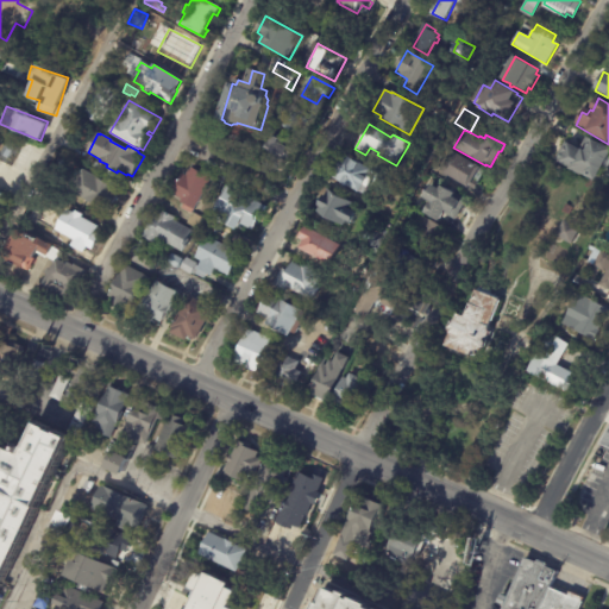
[(302,148),(297,156),(290,152),(282,168),(264,158),(276,136),(280,138),(281,136),(302,148)]
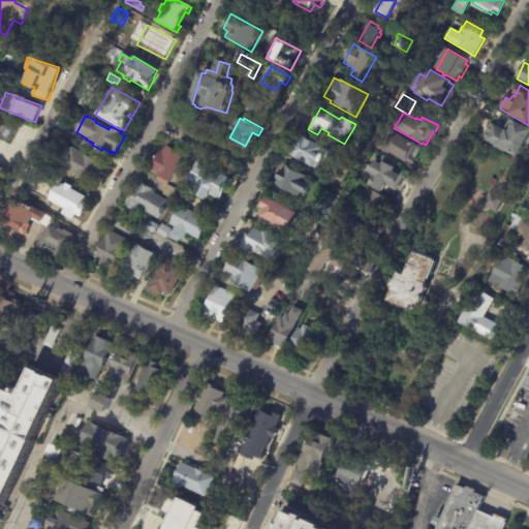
[(26,133),(23,139),(21,137),(19,141),(14,138),(17,134),(14,134),(22,122),(28,126),(24,132),(26,133)]
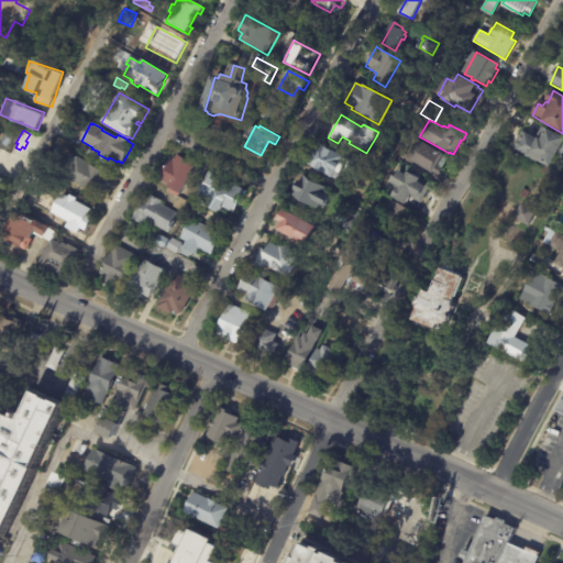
[(562,138),(562,144),(551,168),(540,163),(540,164),(529,157),(529,156),(518,151),(519,148),(519,147),(521,143),(522,142),(525,135),(526,136),(527,133),(539,140),(540,139),(542,140),(548,130),(562,138)]
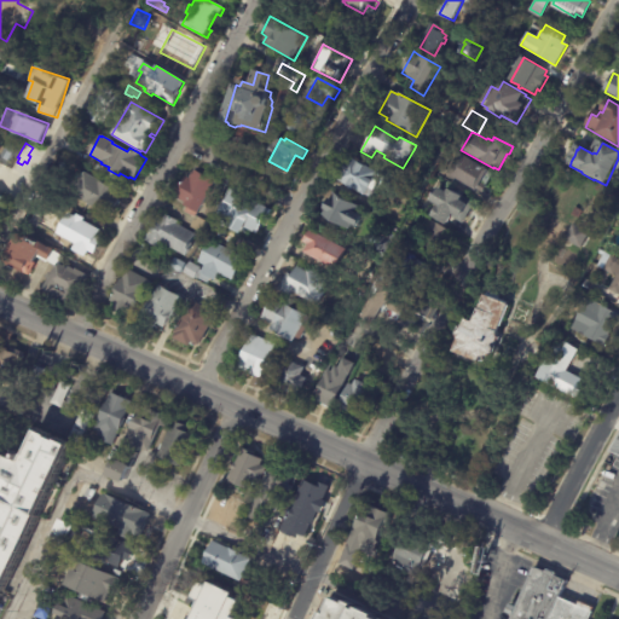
[(34,157),(30,155),(36,145),(45,149),(39,160),(34,157)]
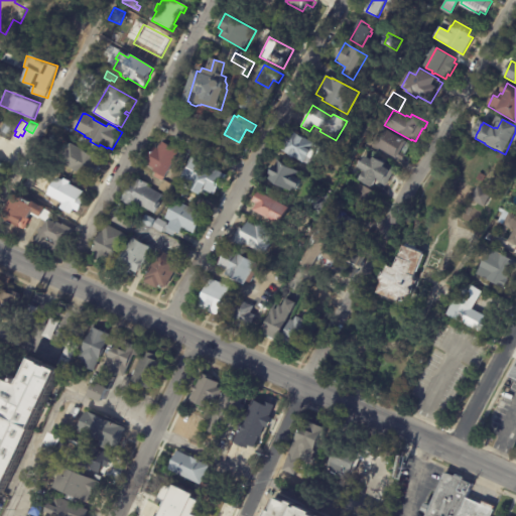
[(407,142),(401,153),(405,155),(402,161),(398,159),(388,154),(386,156),(380,152),(381,150),(373,145),(383,128),(407,142)]
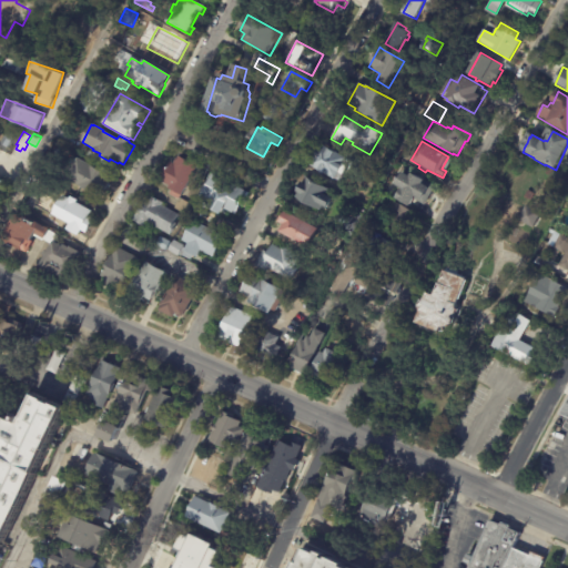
[(346,160),(335,181),(310,165),(321,144),(346,160)]
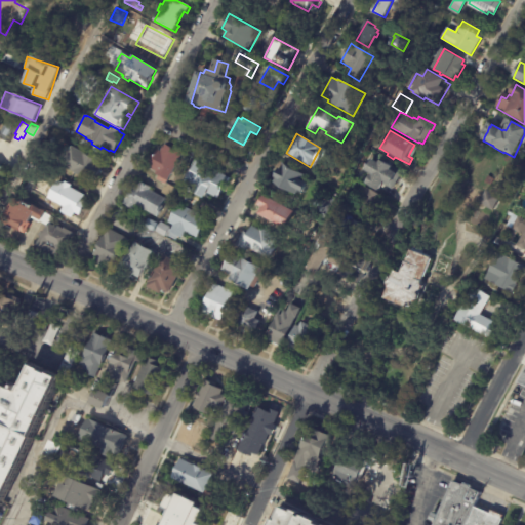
[(182,151),(185,153),(169,182),(168,182),(166,185),(158,180),(160,176),(157,175),(158,172),(150,168),(159,151),(162,152),(163,148),(165,149),(166,146),(173,150),(174,148),(182,151)]
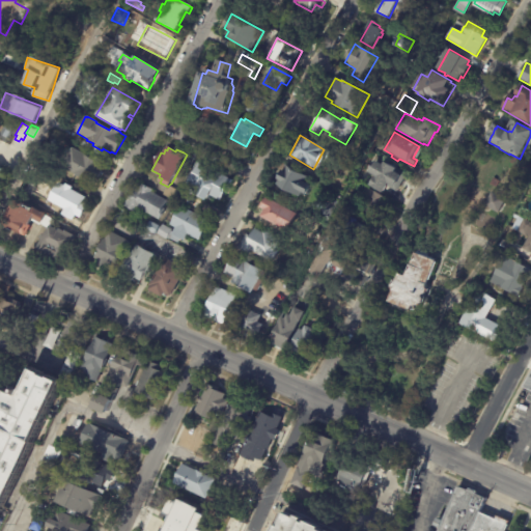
[(101,173),(99,178),(95,177),(92,184),(60,167),(70,151),(71,152),(73,149),(103,166),(100,171),(102,172),(101,173)]
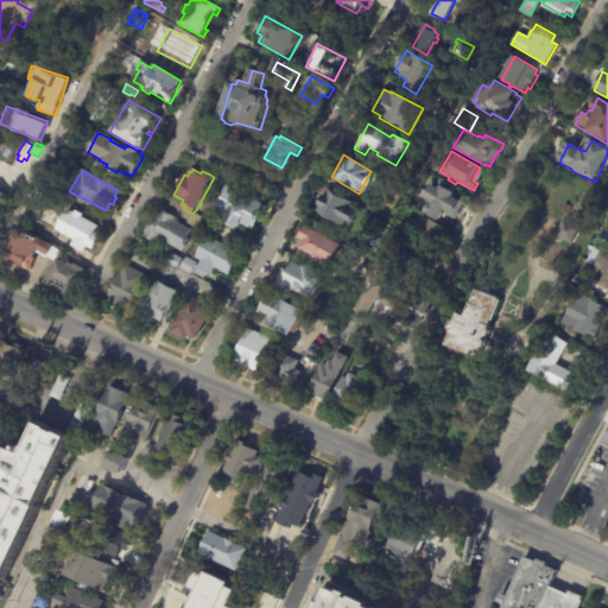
[(603,188),(607,190),(607,198),(584,187),(588,179),(603,188)]
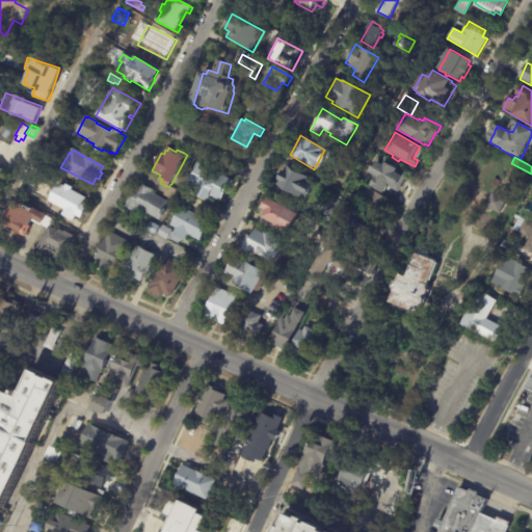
[(404,181),(398,192),(388,187),(383,194),(370,187),(375,178),(369,174),(375,161),(383,166),(384,163),(407,176),(404,181)]
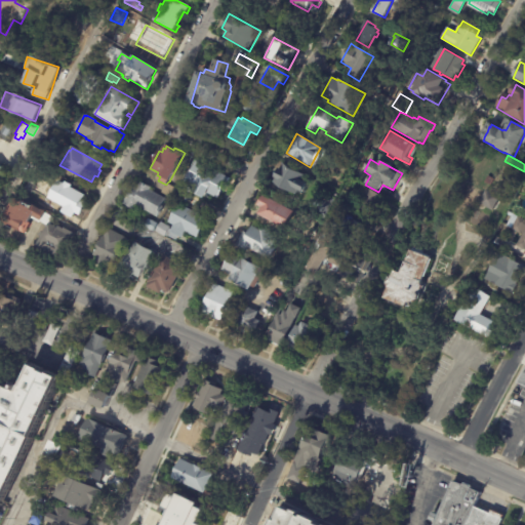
[(202,163),(230,178),(218,199),(208,194),(205,199),(194,193),(198,186),(196,184),(193,188),(187,184),(199,161),(202,163)]
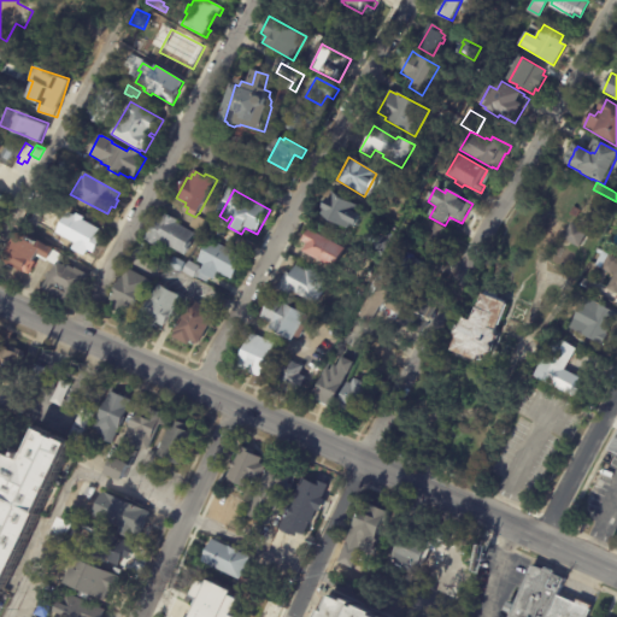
[(357,227),(357,228),(351,224),(347,229),(319,215),(331,193),(360,207),(357,213),(363,216),(357,227)]
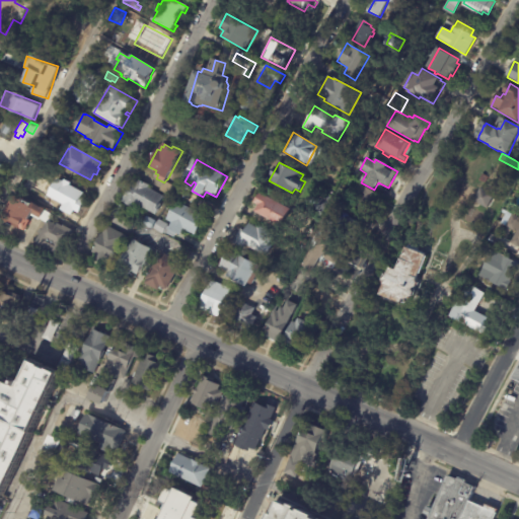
[(479,181),(483,174),(488,177),(484,183),(479,181)]
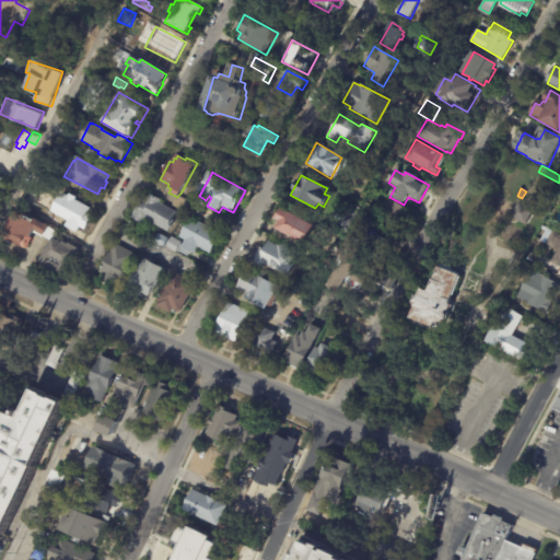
[(92,217),(84,231),(80,229),(77,234),(65,226),(68,221),(51,212),(62,194),(68,197),(69,195),(78,199),(77,201),(90,209),(88,214),(92,217)]
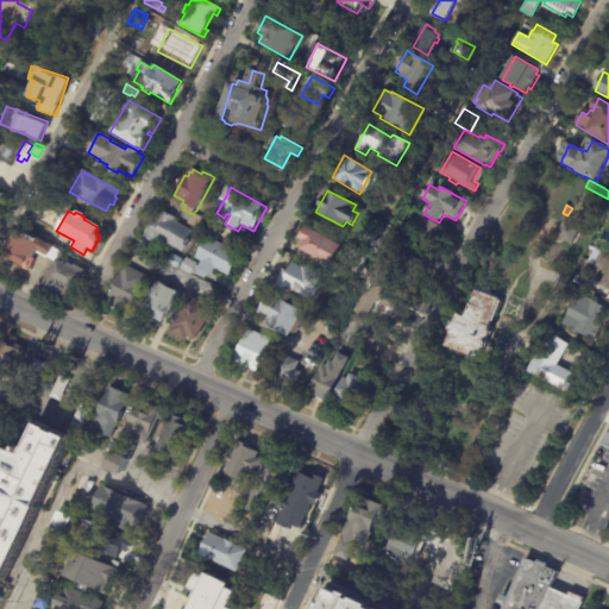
[(175,219),(174,221),(195,232),(183,253),(161,242),(159,245),(144,238),(155,217),(159,219),(163,212),(175,219)]
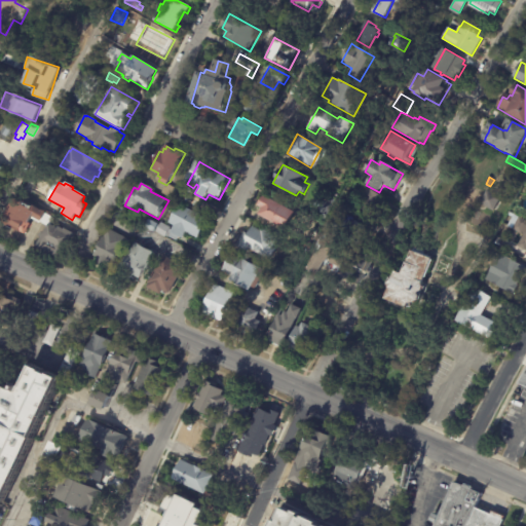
[(335,184),(344,188),(342,193),(333,190),(335,184)]
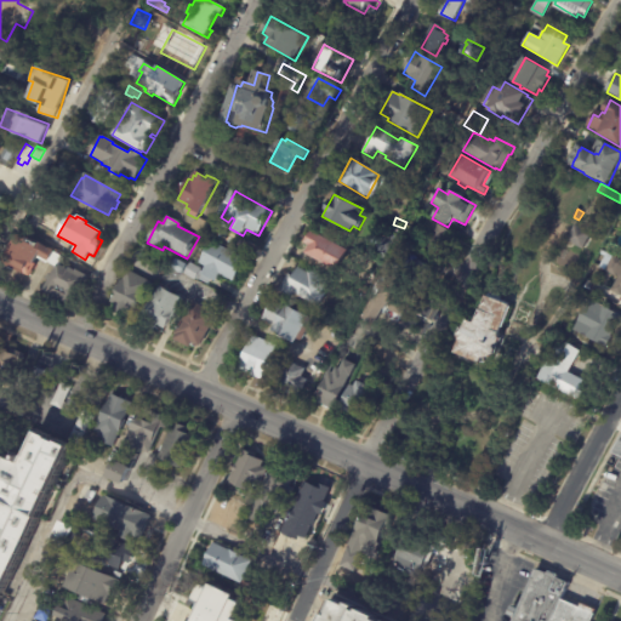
[(198,232),(192,228),(195,222),(197,223),(199,218),(212,226),(206,235),(198,232)]
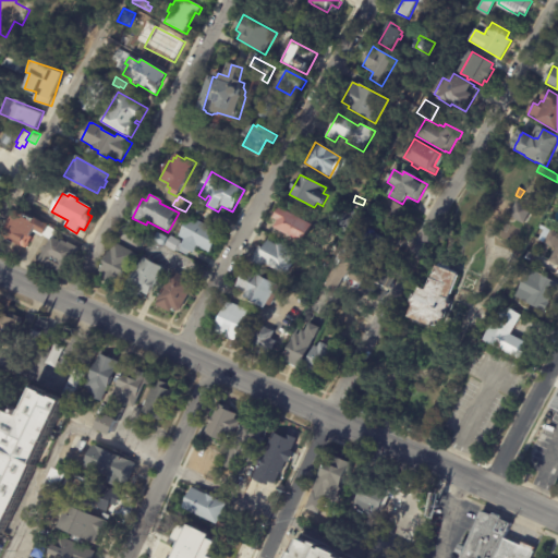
[(405,214),(397,230),(380,221),(385,213),(379,209),(385,198),(408,210),(405,214)]
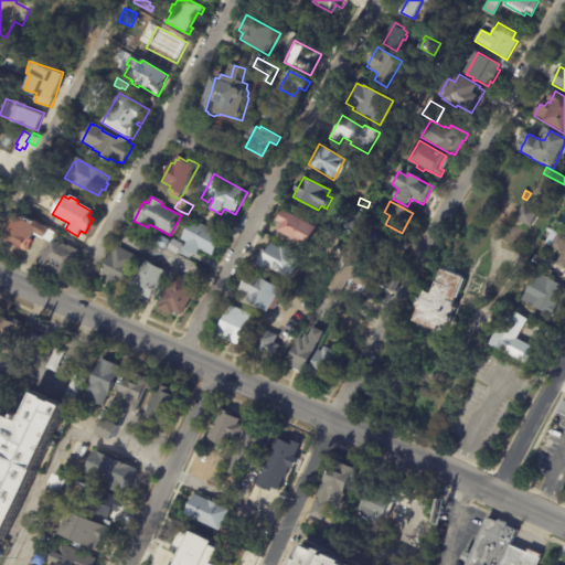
[(519,213),(523,205),(537,213),(530,227),(515,220),(519,213)]
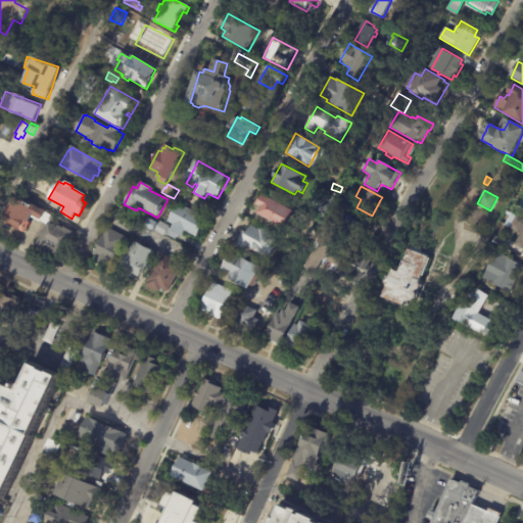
[(271,199),(293,211),(284,229),(256,214),(259,207),(255,205),(262,194),(271,199)]
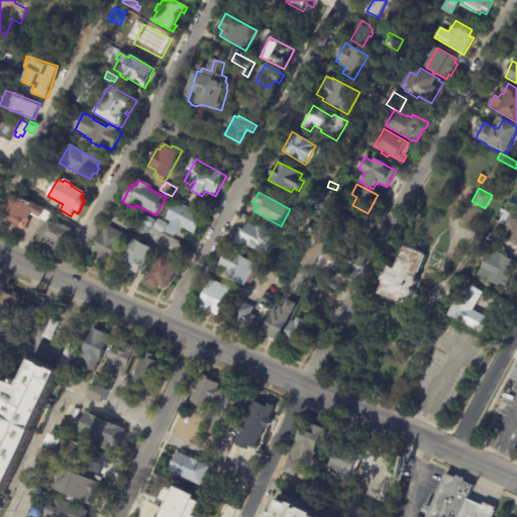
[(329,198),(320,216),(310,210),(312,205),(308,203),(311,196),(316,199),(320,193),(329,198)]
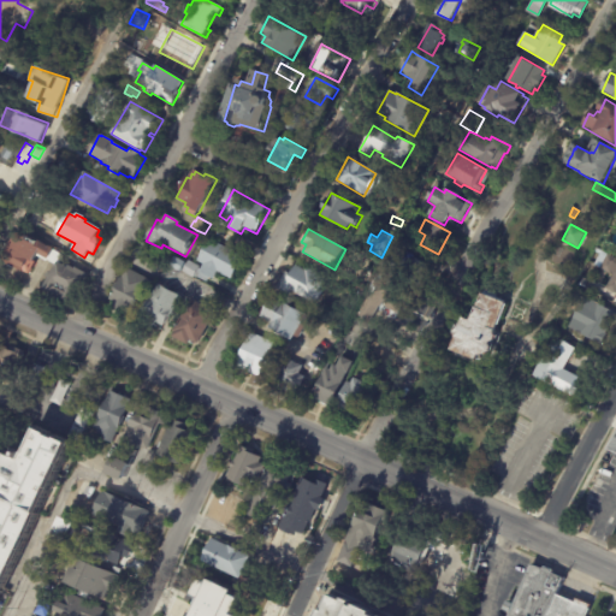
[(63,258),(59,262),(55,261),(53,265),(49,264),(48,265),(35,256),(33,261),(35,264),(28,276),(1,260),(18,232),(28,237),(28,238),(35,243),(36,241),(63,258)]
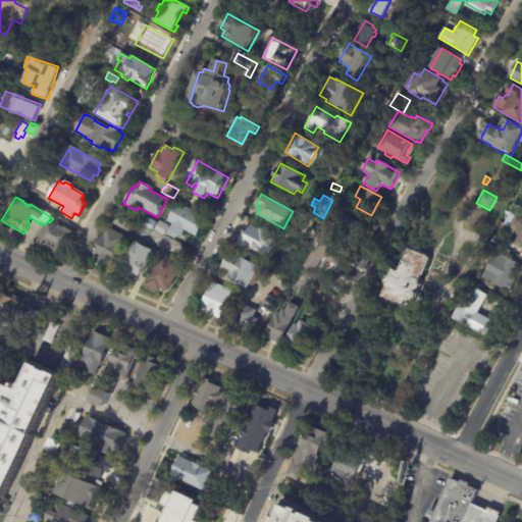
[(207,218),(197,238),(186,231),(183,238),(169,231),(173,224),(168,222),(177,204),(207,218)]
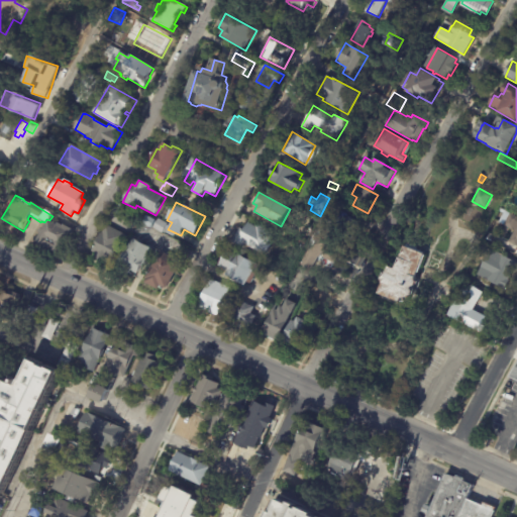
[(510,214),(516,217),(516,247),(509,243),(515,232),(504,226),(504,225),(500,223),(506,213),(510,215),(510,214)]
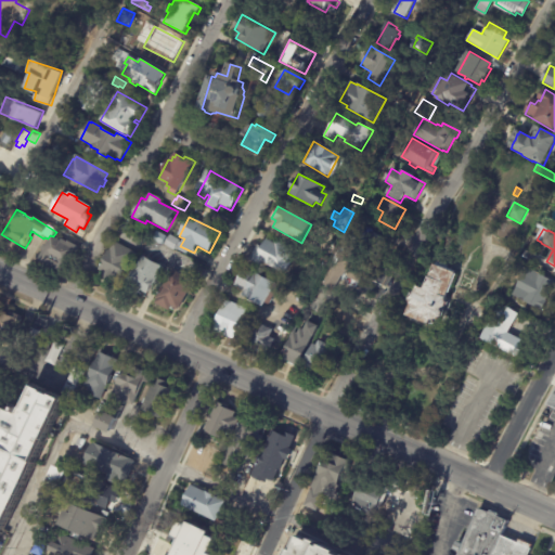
[(167,237),(163,245),(153,240),(156,232),(167,237)]
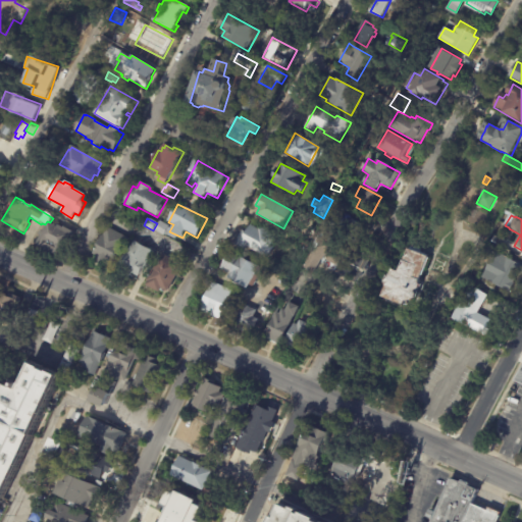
[(355,222),(364,226),(355,247),(341,241),(350,220),(355,222)]
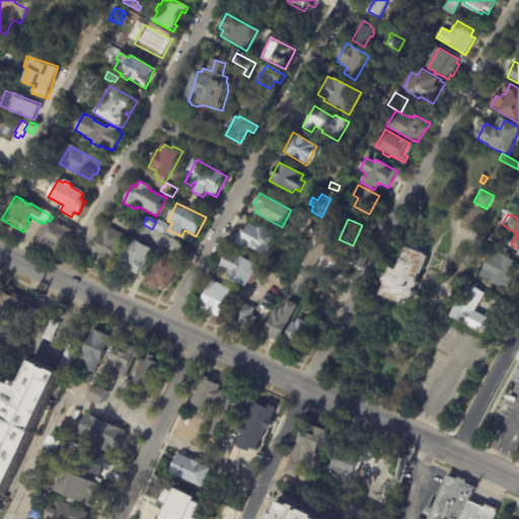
[(74,232),(61,256),(52,251),(51,254),(42,249),(44,247),(35,243),(41,235),(39,234),(42,229),(43,230),(48,221),(56,226),(57,224),(63,228),(63,227),(74,232)]
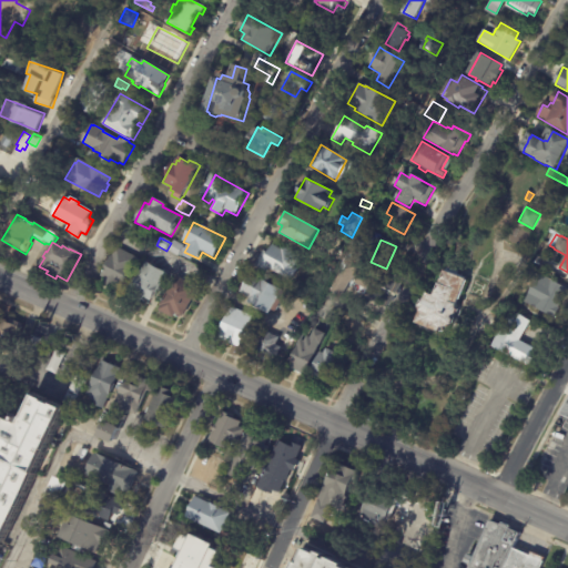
[(293,280),(292,282),(269,270),(266,274),(254,267),(263,251),(267,254),(272,245),(281,251),(283,246),(302,257),(295,269),(297,271),(293,280)]
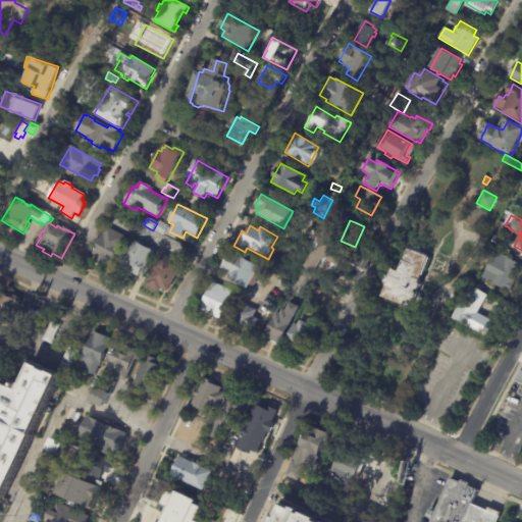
[(110,229),(128,239),(123,249),(121,248),(113,264),(108,262),(105,268),(94,262),(97,257),(93,255),(107,227),(110,229)]
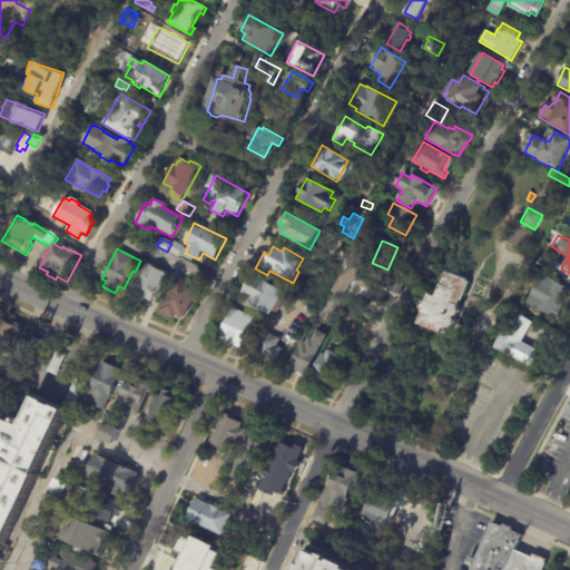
[(371,285),(367,292),(354,284),(353,286),(350,284),(342,300),(327,292),(337,274),(341,276),(340,277),(341,277),(344,273),(345,274),(346,273),(345,272),(352,258),(377,272),(371,285)]
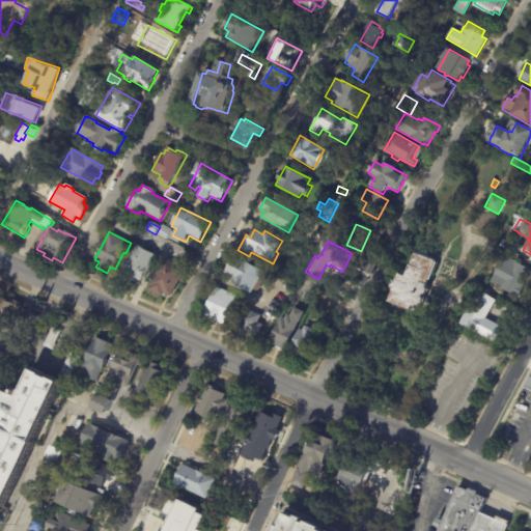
[(507,243),(508,243),(505,249),(500,247),(503,241),(507,243)]
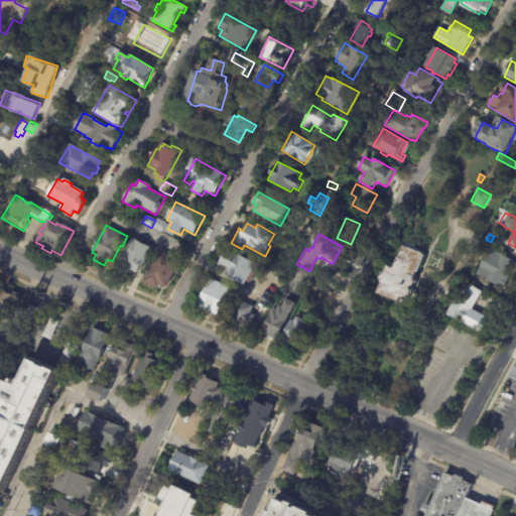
[(153,250),(143,268),(141,266),(137,274),(118,264),(132,238),(153,250)]
